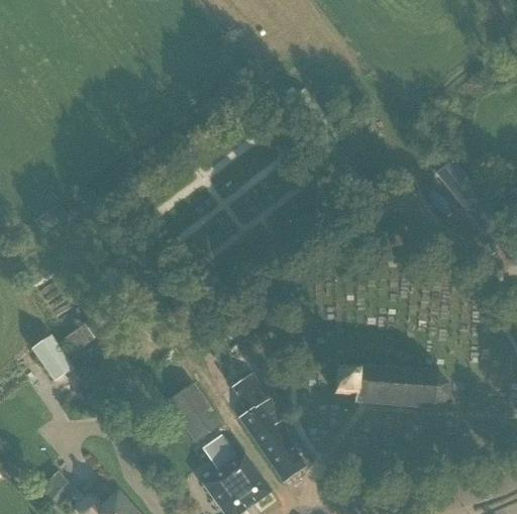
[(445,187),(487,235),(504,220),(463,172),(445,187)]
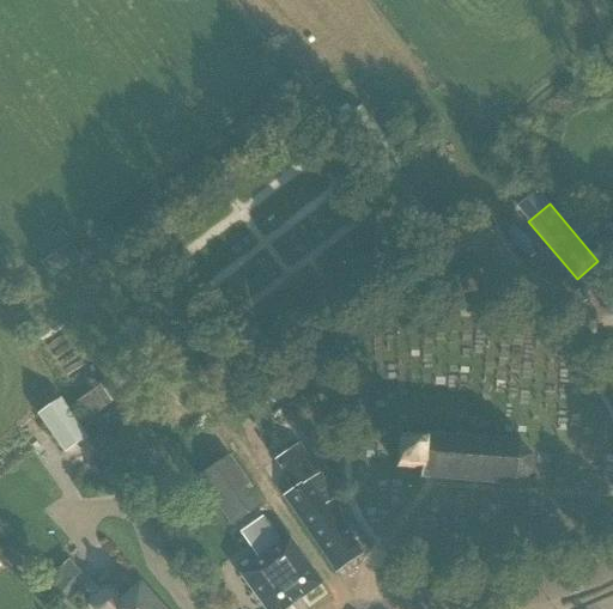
[(612,288),(604,276),(592,286),(605,303),(612,296),(612,288)]
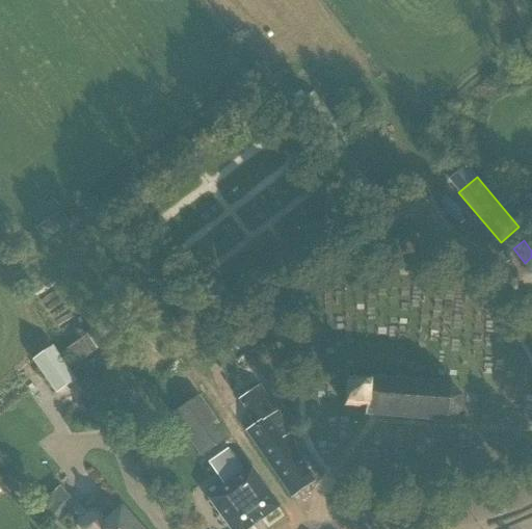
[(98,347),(54,281),(30,297),(74,363),(98,347)]
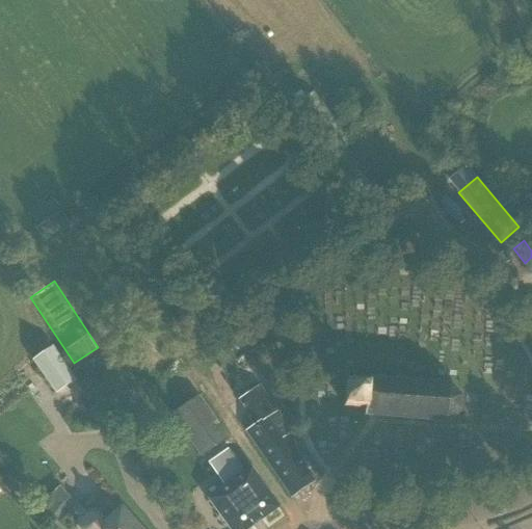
[(235,334),(248,351),(263,340),(249,322),(235,334)]
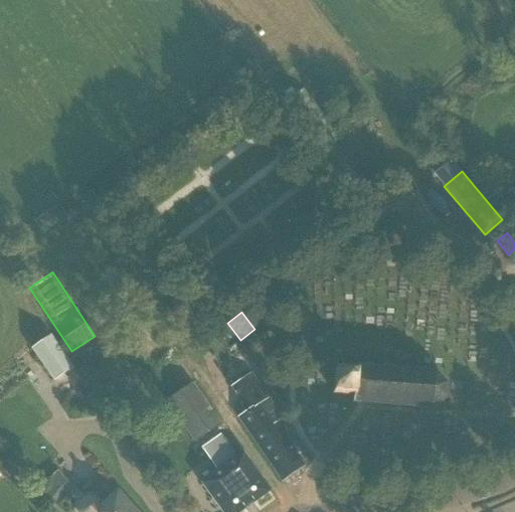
[(30,346),(53,378),(72,365),(49,332),(30,346)]
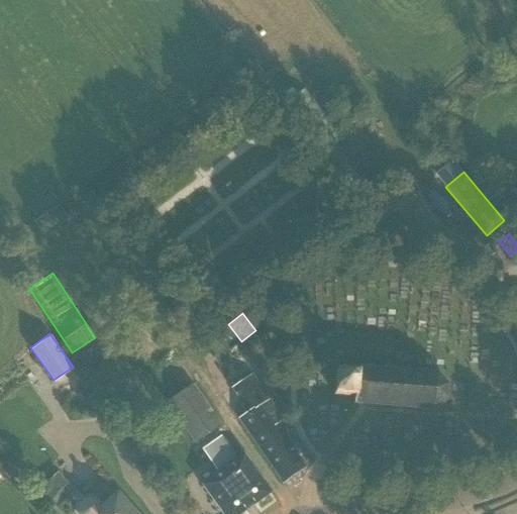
[(354,401),(434,408),(448,398),(449,383),(438,371),(358,365),(357,372),(336,370),(335,393),(355,394),(354,401)]
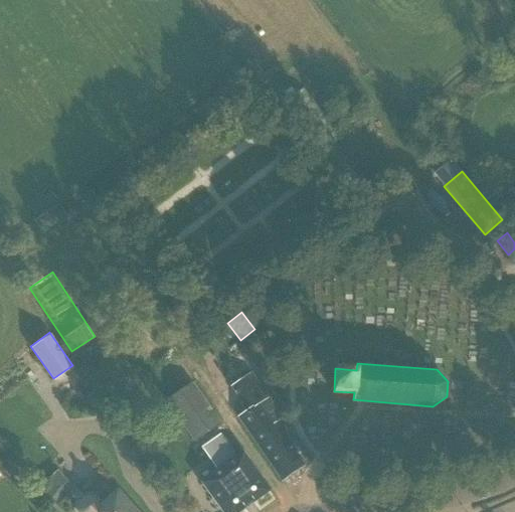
[(276,421),(283,416),(251,371),(231,385),(248,409),(238,415),(283,481),(305,465),(276,421)]
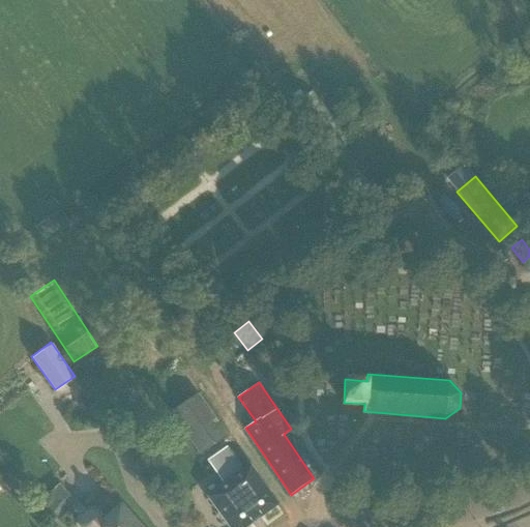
[(198,393),(172,411),(201,451),(227,434),(198,393)]
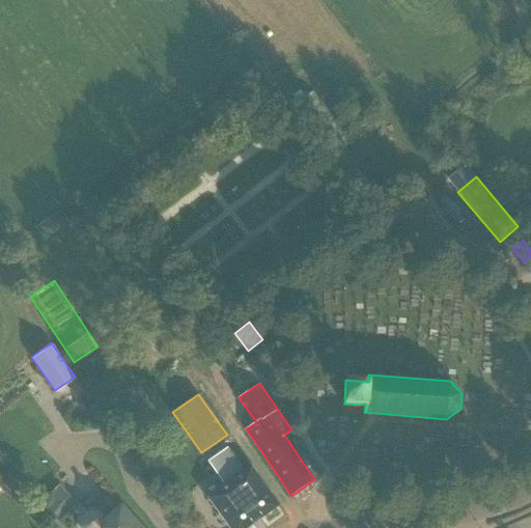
[(227,446),(207,460),(225,484),(207,496),(230,527),(245,527),(253,522),(253,523),(261,517),(279,504),(251,465),(244,471),(227,446)]
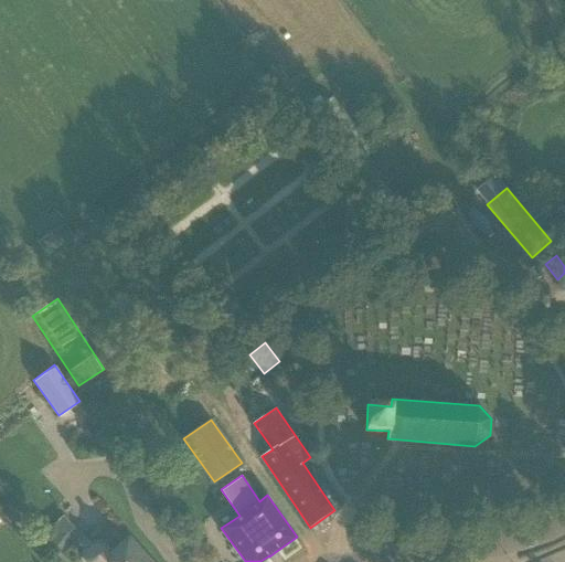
[(151,561),(129,537),(110,553),(107,549),(105,548),(103,547),(102,545),(99,545),(97,547),(95,547),(93,548),(92,549),(91,551),(89,552),(88,554),(88,555),(88,559),(88,560),(88,561),(151,561)]
